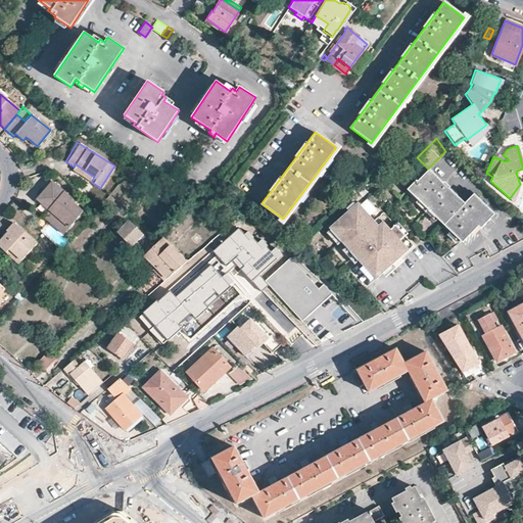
[(75,163),(74,167),(72,170),(91,182),(94,177),(75,163)]
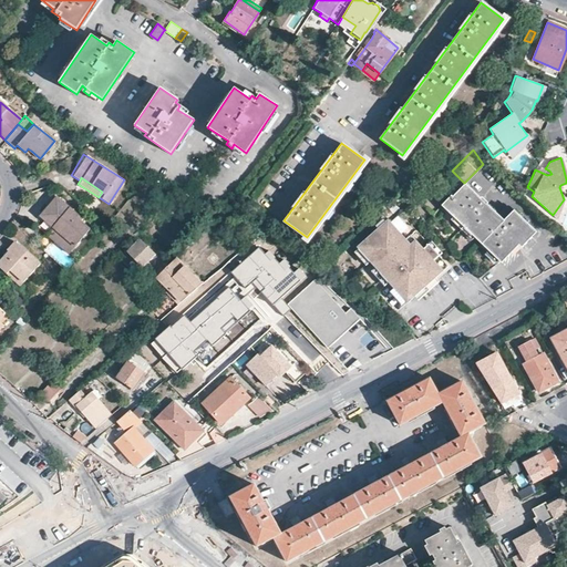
[(466,266),(477,279),(500,260),(501,261),(517,245),(521,247),(534,233),(512,212),(502,222),(484,205),(487,203),(481,196),(478,198),(463,184),(451,197),(450,195),(441,204),(486,248),(466,266)]
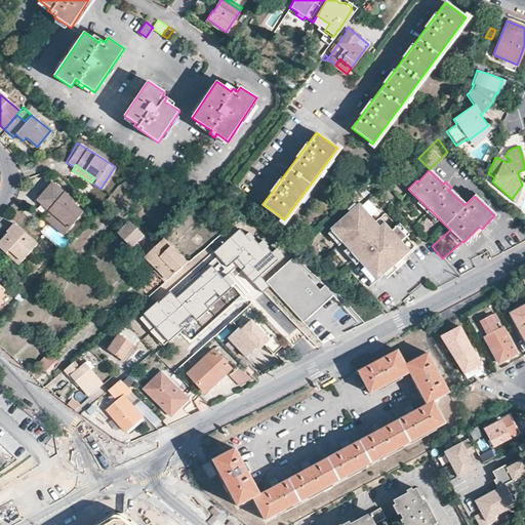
[(35,200),(46,209),(52,214),(46,220),(62,234),(81,211),(71,204),(74,201),(50,182),(35,200)]
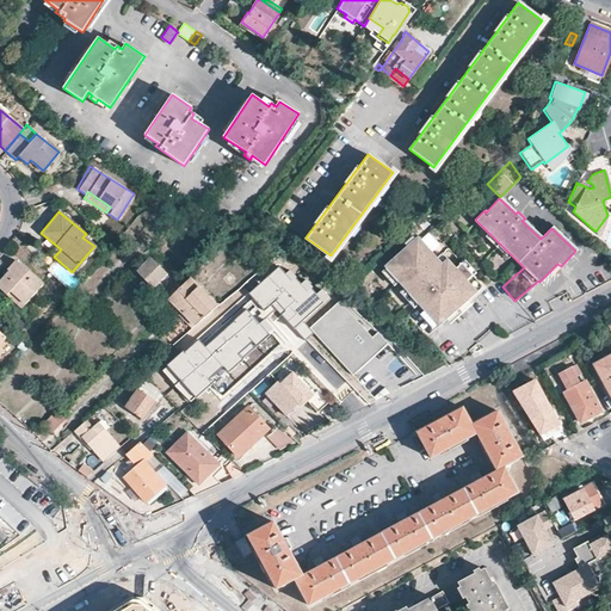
[(461,264),(427,227),(415,238),(406,246),(383,266),(384,267),(396,282),(405,290),(417,303),(423,310),(434,325),(437,327),(445,319),(463,303),(467,300),(481,287),(471,275),(461,264)]
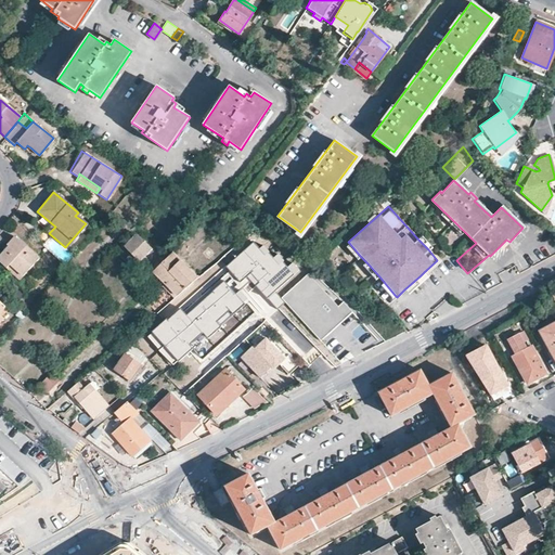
[(220,218),(213,210),(202,222),(206,226),(211,219),(215,223),(220,218)]
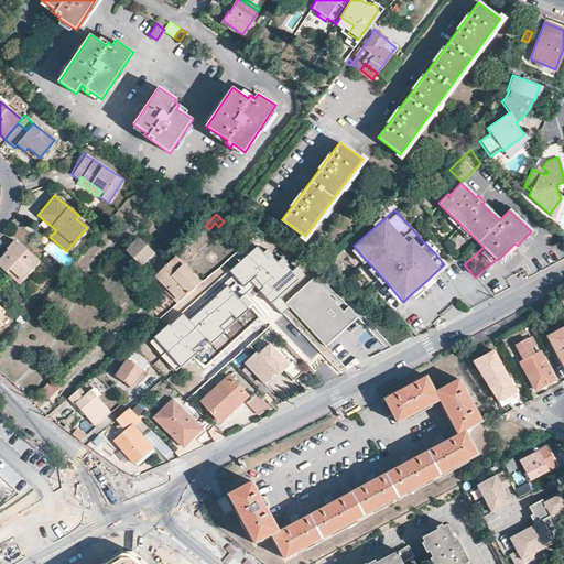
[(383,219),(379,216),(371,223),(375,227),(383,219)]
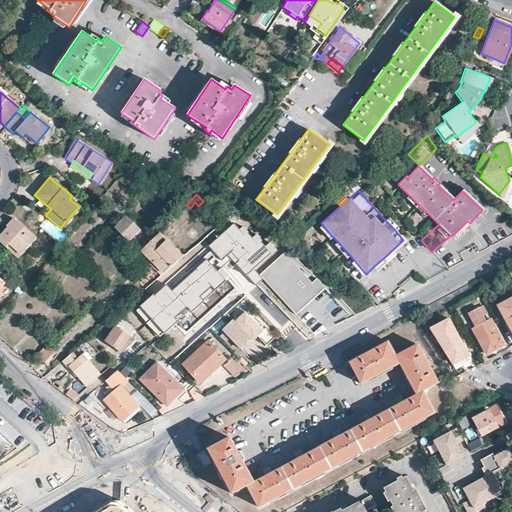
[(51,209),(45,204),(40,210),(45,215),(51,209)]
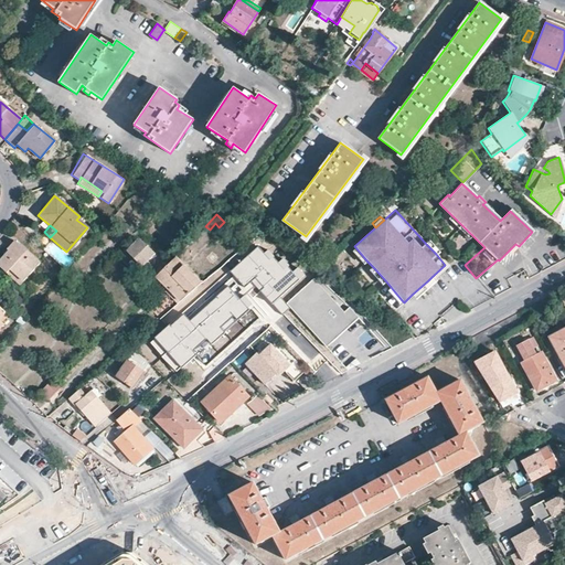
[(255,234),(227,258),(234,266),(237,269),(264,245),(255,234)]
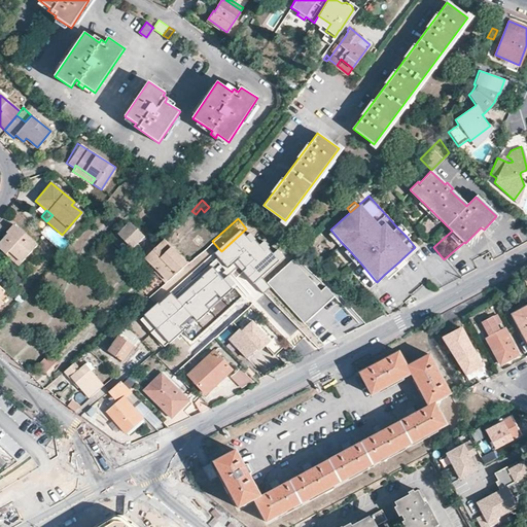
[(130,221),(118,234),(132,247),(144,235),(130,221)]
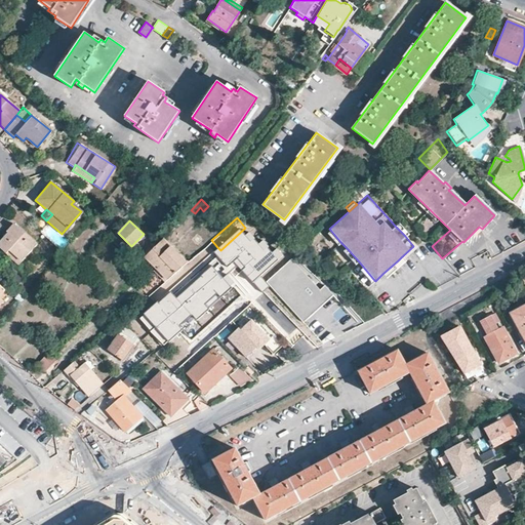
[(0,242),(0,249),(11,259),(15,255),(21,260),(35,244),(12,224),(5,232),(7,234),(0,242)]
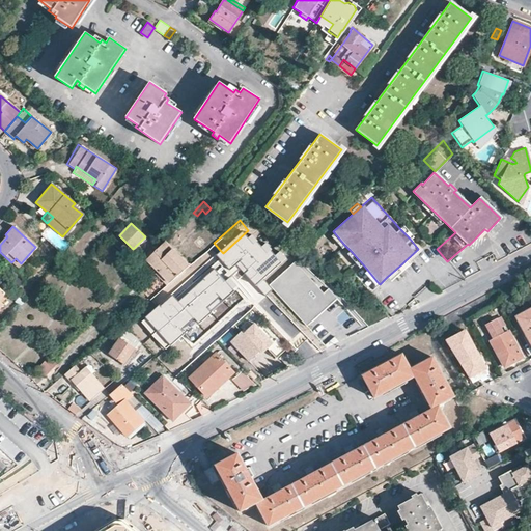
[(413,236),(403,226),(400,229),(410,239),(412,236),(413,236)]
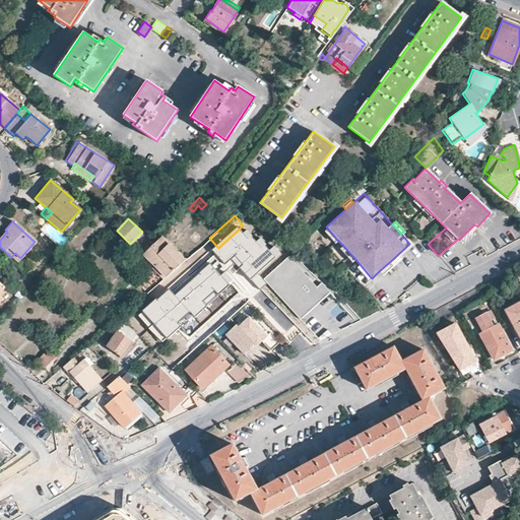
[(337,240),(327,228),(324,231),(334,243),(337,240)]
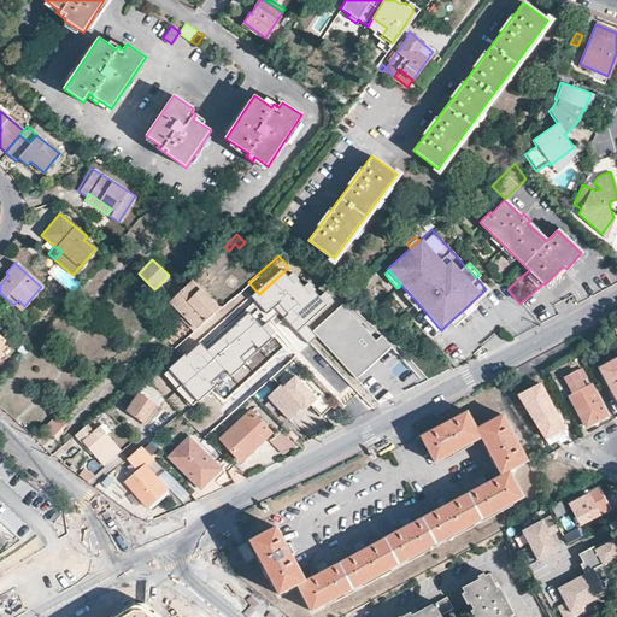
[(191,281),(170,300),(184,315),(182,317),(194,330),(218,309),(191,281)]
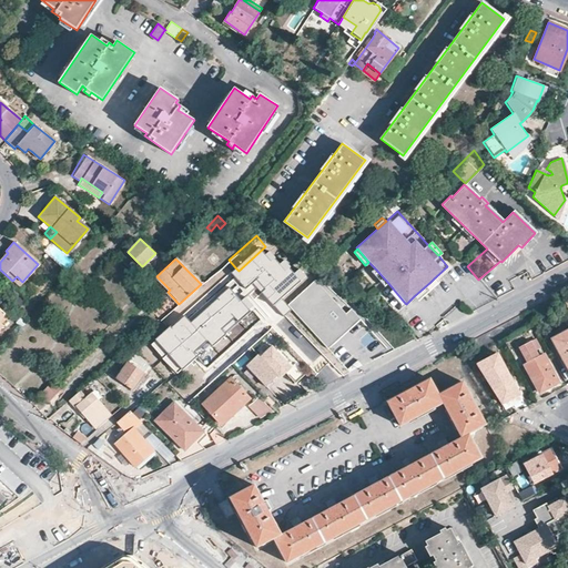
[(235,267),(229,260),(221,266),(227,274),(235,267)]
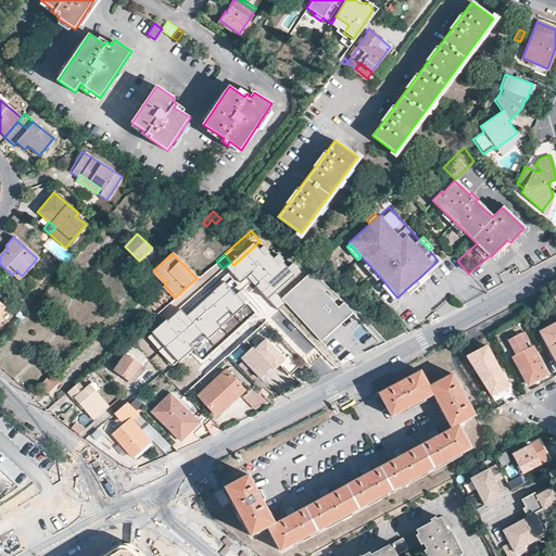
[(216,261),(203,273),(209,279),(223,268),(216,261)]
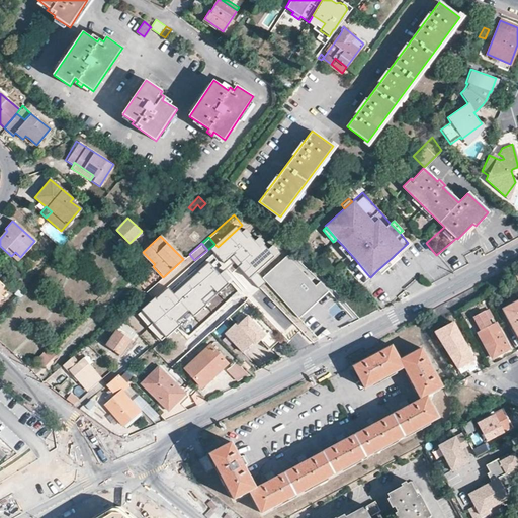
[(353,257),(343,246),(340,249),(350,260),(353,257)]
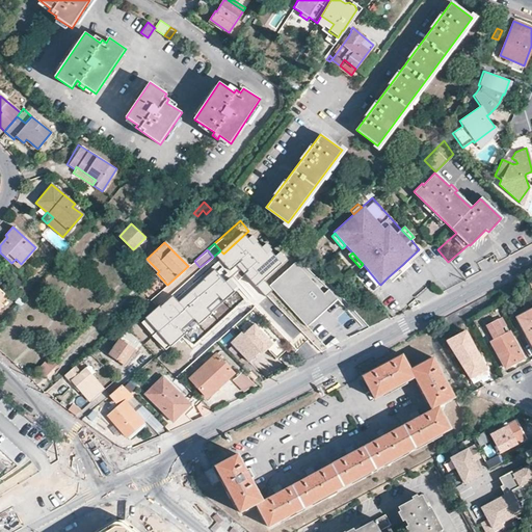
[(224,255),(205,274),(209,278),(214,272),(231,290),(233,291),(246,277),(224,255)]
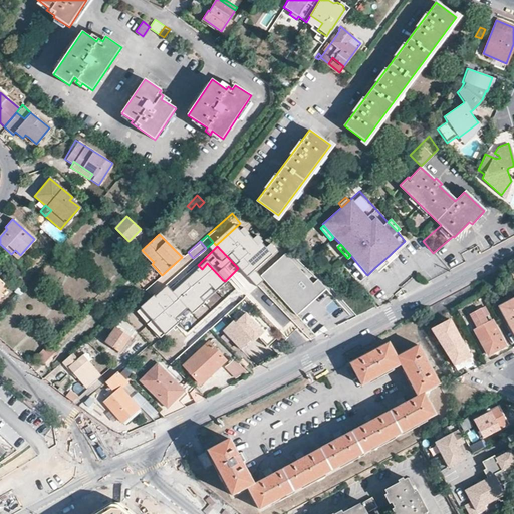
[(15,250),(11,254),(9,256),(15,261),(20,255),(15,250)]
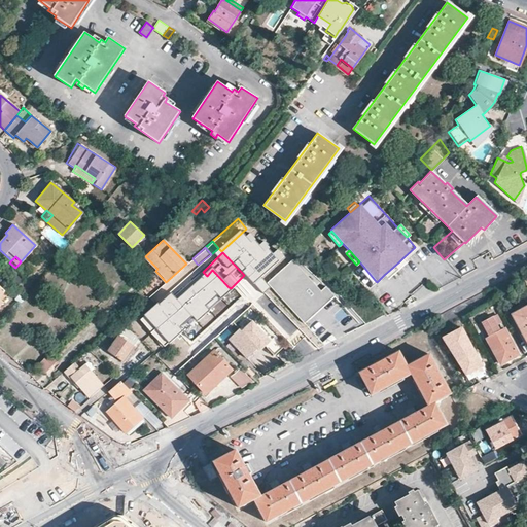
[(306,323),(334,297),(296,258),(269,284),(306,323)]
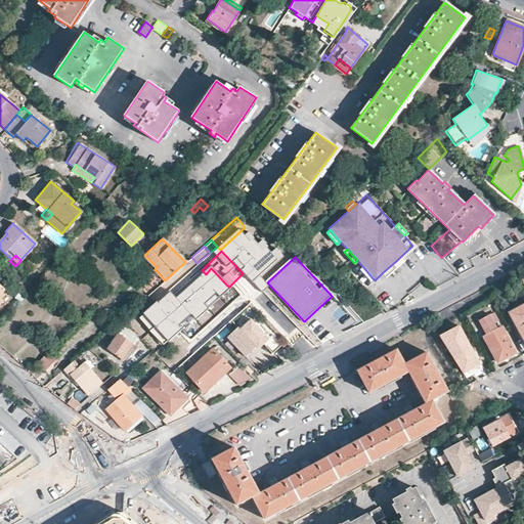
[(400,257),(397,260),(382,273),(385,276),(386,277),(404,260),(400,257)]
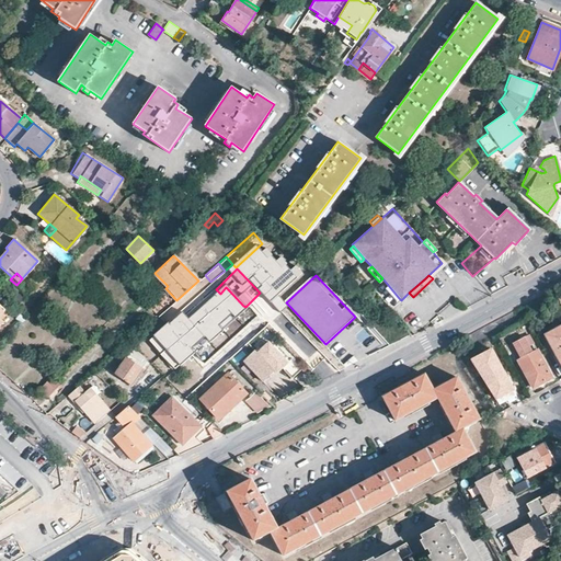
[(399,298),(388,285),(385,288),(396,301),(399,298)]
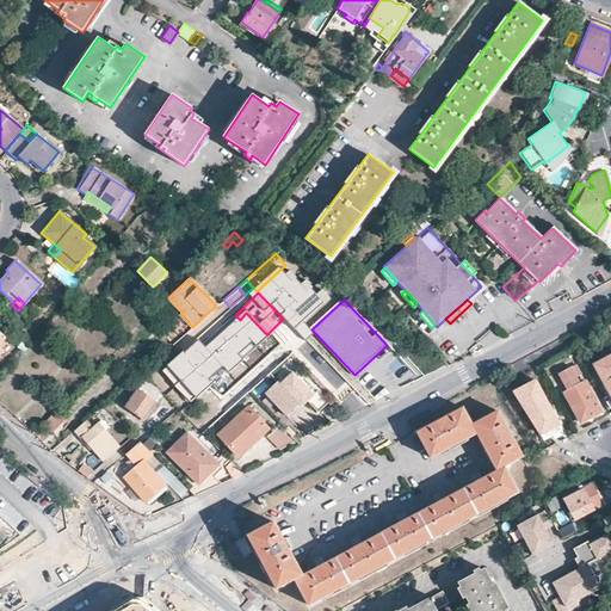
[(265,333),(246,313),(240,320),(258,339),(265,333)]
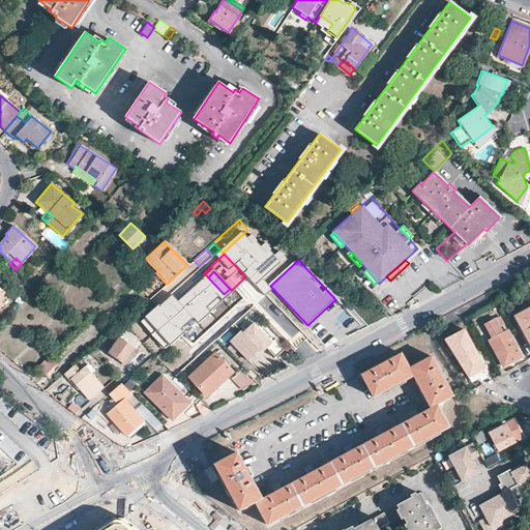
[(189,274),(176,288),(183,295),(178,299),(175,295),(169,301),(197,332),(215,315),(195,291),(200,286),(199,285),(201,283),(199,281),(197,283),(189,274)]
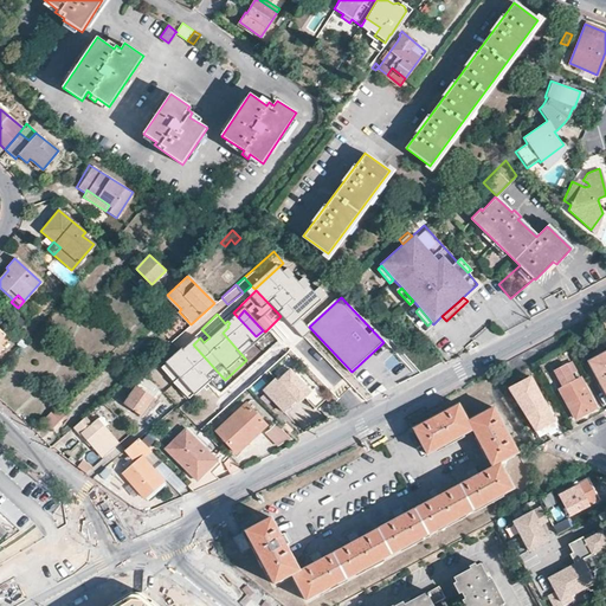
[(605,352),(590,361),(605,392),(605,352)]
